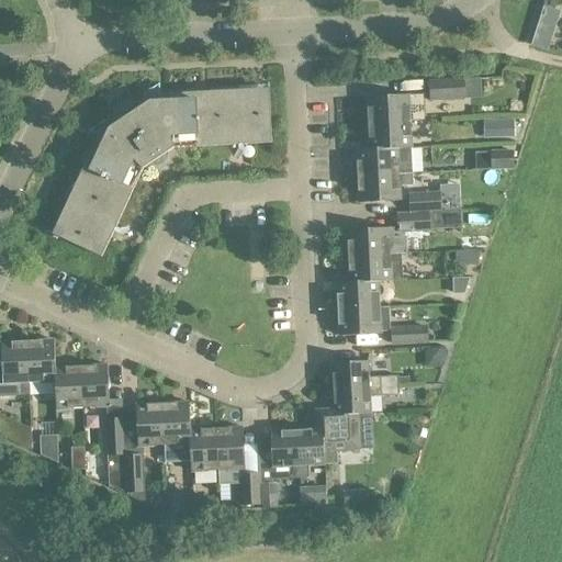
[(560,11),(543,6),(537,25),(553,31),(560,11)]
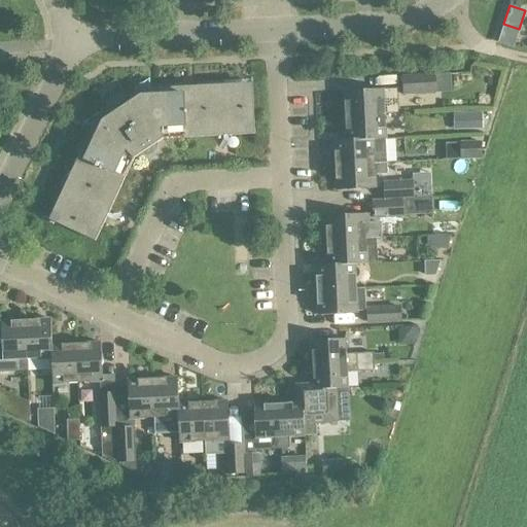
[(387,77),(406,77),(406,67),(387,68),(387,77)]
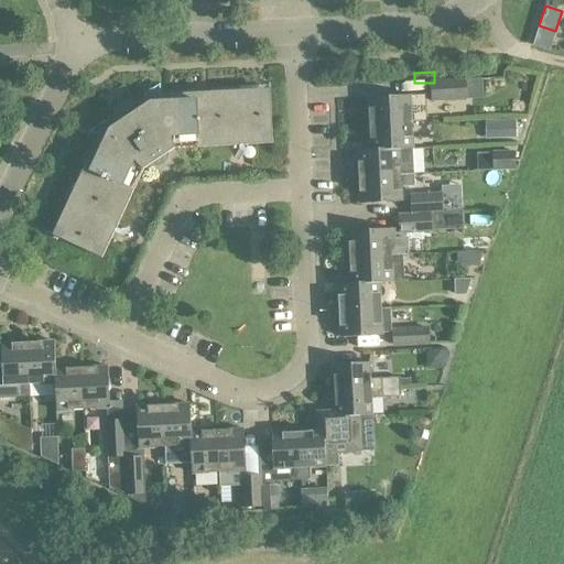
[(466,80),(443,82),(443,94),(431,95),(432,102),(468,101),(466,80)]
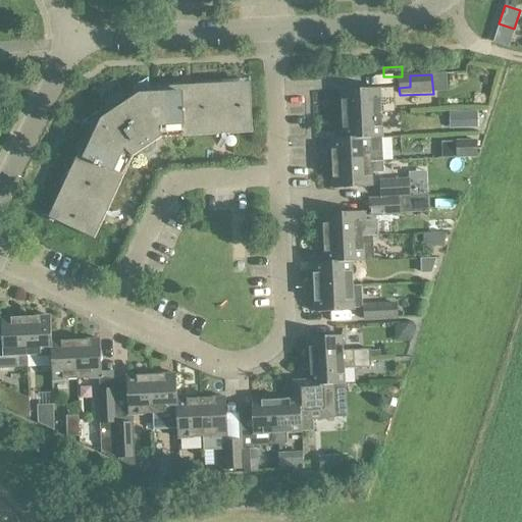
[(95,240),(134,157),(162,138),(253,133),(250,83),(138,88),(97,115),(49,218),(95,240)]
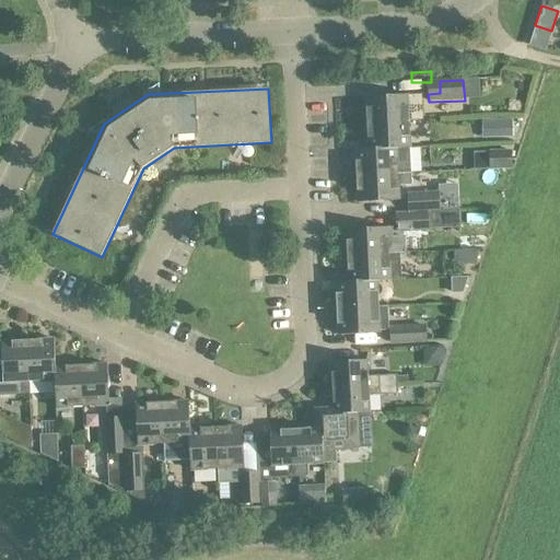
[(407,94),(365,96),(368,123),(408,120),(424,120),(422,95),(407,95),(407,94)]
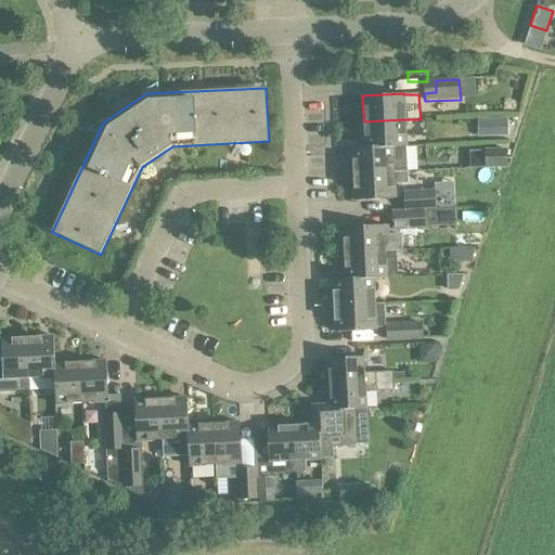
[(392,146),(405,146),(404,119),(364,121),(365,147),(392,146)]
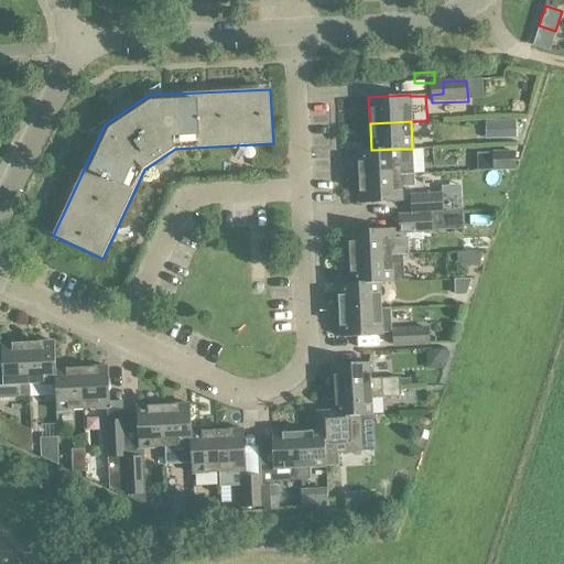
[(516,123),(498,125),(499,142),(517,141),(516,123)]
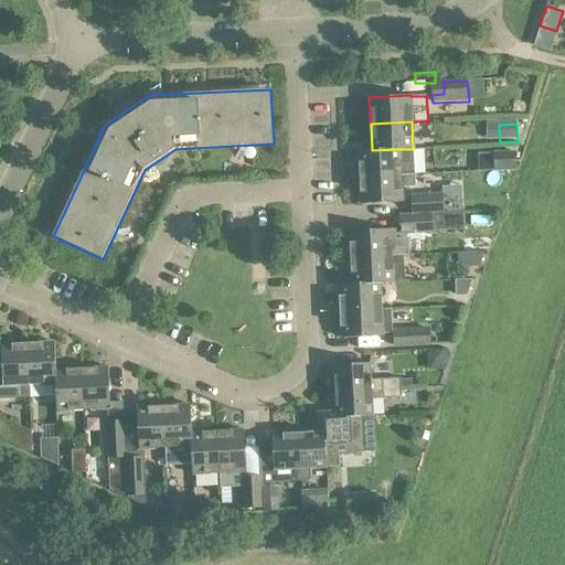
[(359,150),(360,178),(402,176),(414,174),(413,149),(400,149),(372,150),(359,150)]
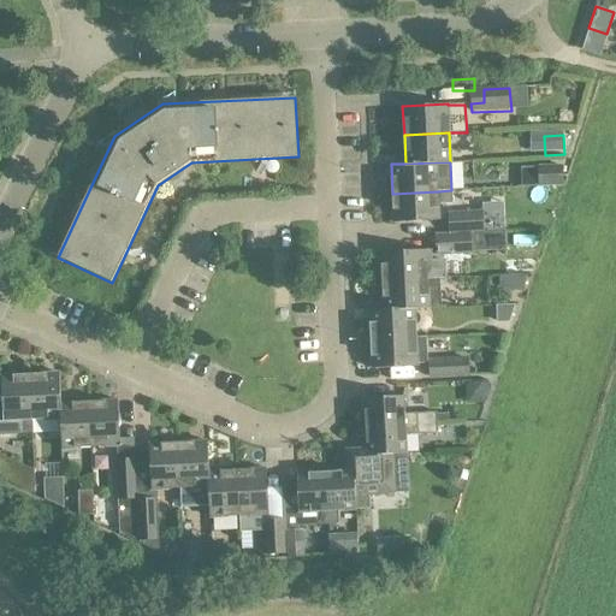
[(562,169),(538,170),(539,189),(562,188),(562,169)]
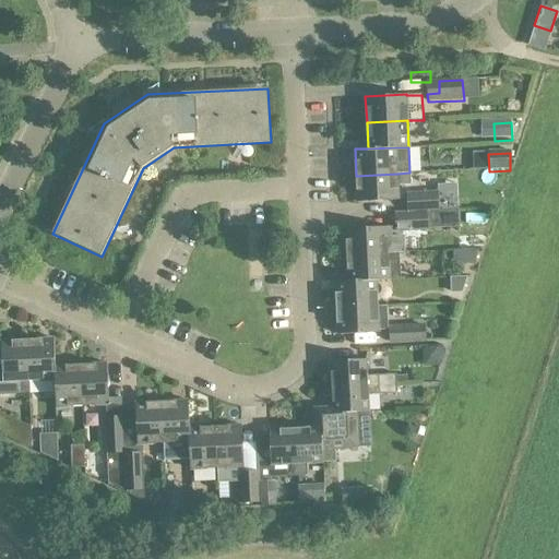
[(357,202),(399,200),(397,187),(411,186),(409,173),(397,174),(356,176),(357,202)]
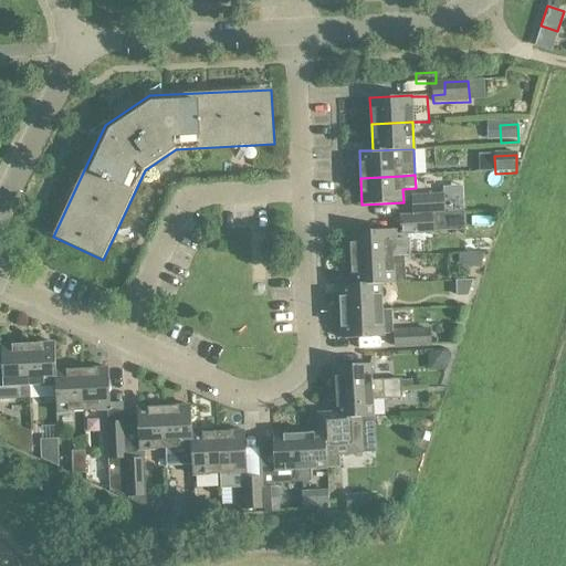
[(411,196),(412,215),(442,213),(446,212),(444,194),(411,196)]
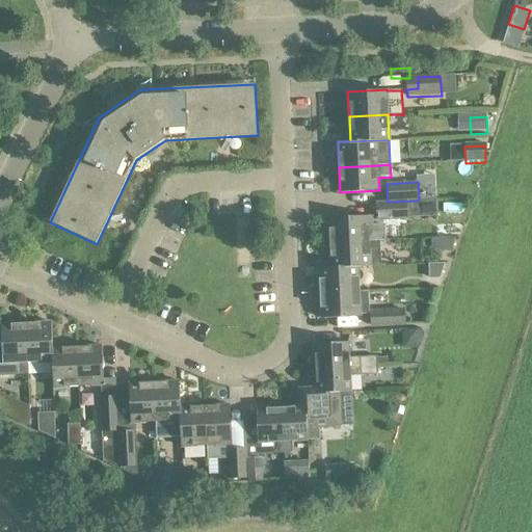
[(377,219),(408,217),(408,218),(421,218),(420,202),(419,202),(419,200),(416,201),(388,202),(376,203),(377,219)]
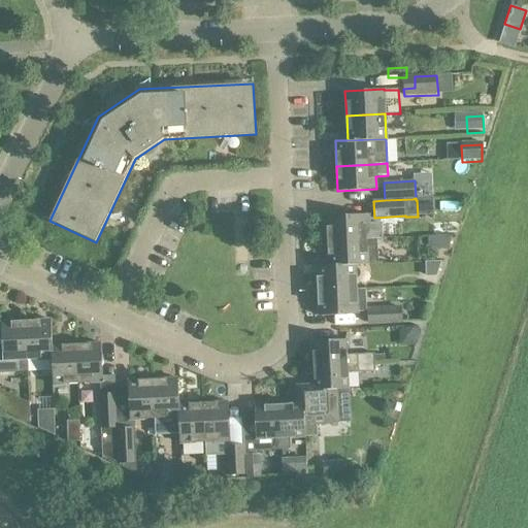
[(327,217),(328,240),(366,239),(376,238),(381,238),(381,222),(370,222),(369,213),(327,217)]
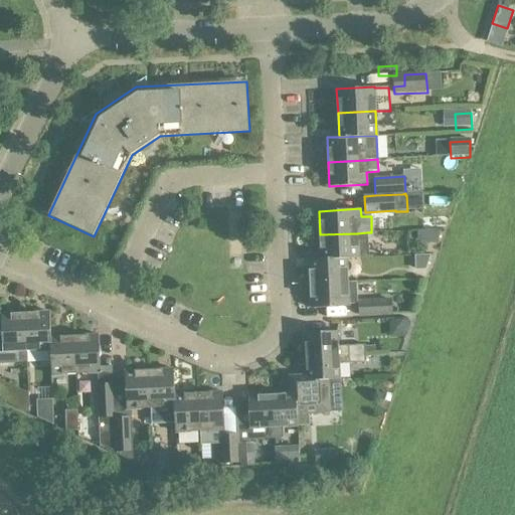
[(439,230),(417,231),(418,242),(439,245),(439,230)]
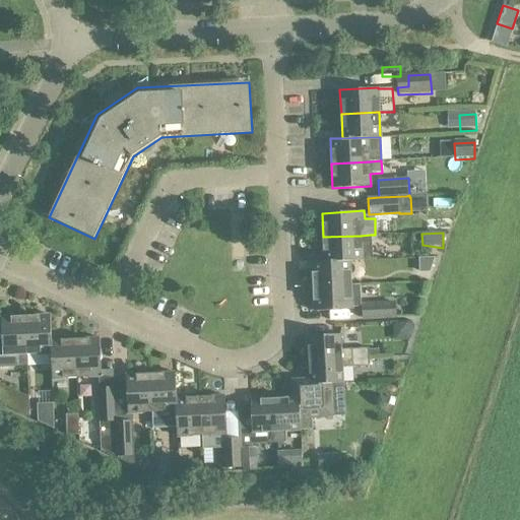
[(371,235),(361,236),(323,237),(324,261),(324,262),(350,260),(350,261),(373,260),(371,235)]
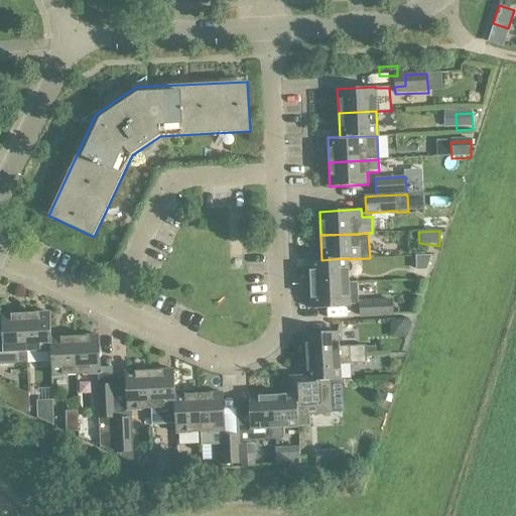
[(309,260),(310,284),(349,282),(348,259),(348,258),(321,260),(321,259),(309,260)]
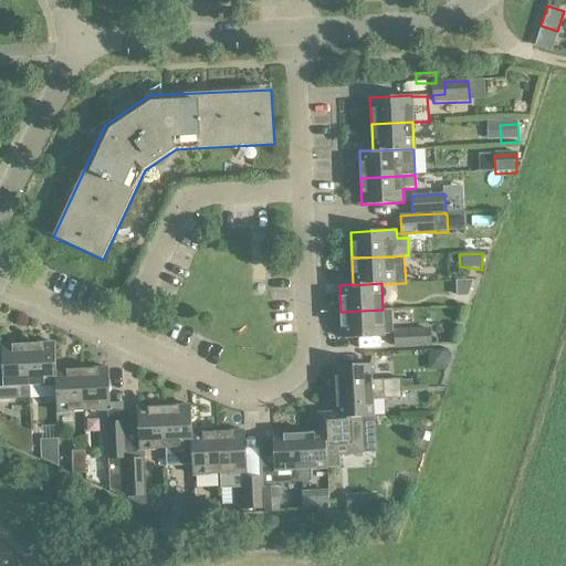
[(391,310),(383,310),(341,312),(343,338),(384,336),(384,335),(392,335),(391,310)]
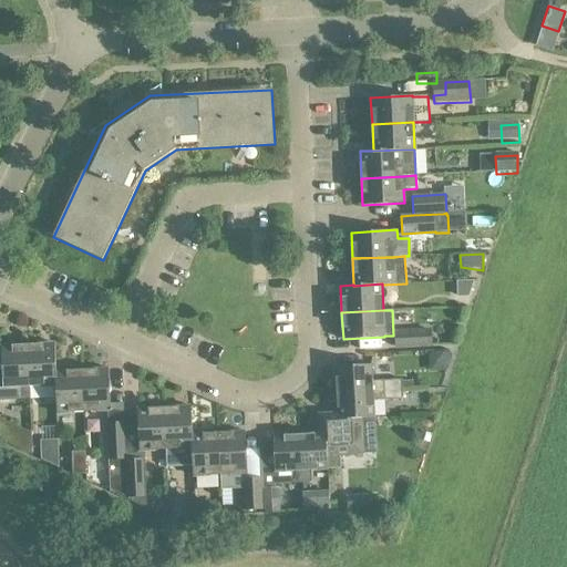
[(431,331),(395,333),(397,349),(432,347),(431,331)]
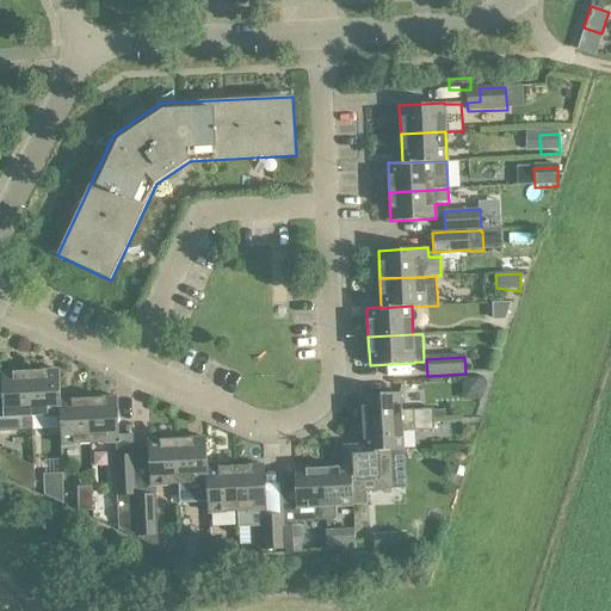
[(60,370),(30,372),(32,417),(60,415),(61,415),(60,400),(61,400),(60,370)]
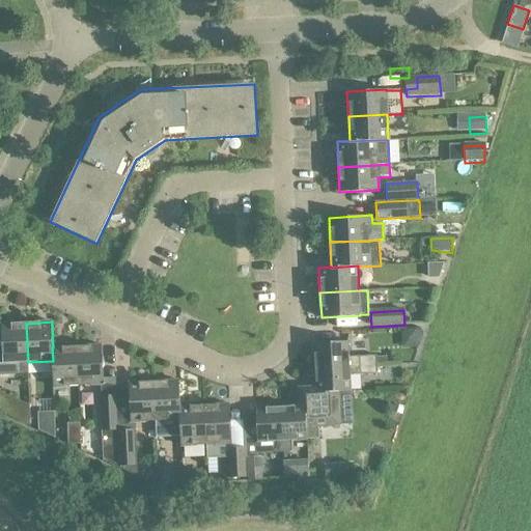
[(2,343),(0,343),(0,363),(19,363),(19,373),(28,372),(28,362),(26,324),(1,325),(2,343)]
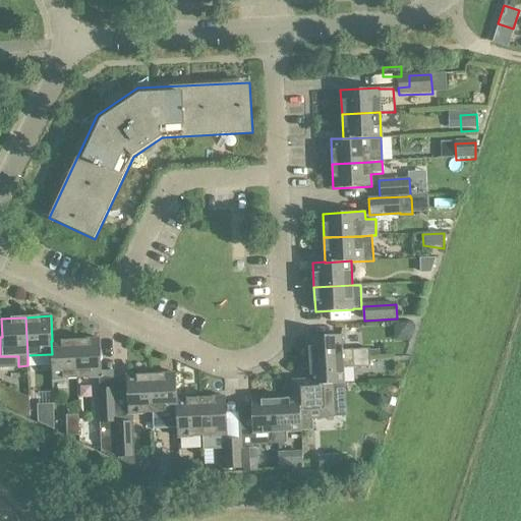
[(308,337),(310,361),(369,357),(369,348),(342,350),(341,335),(308,337)]
